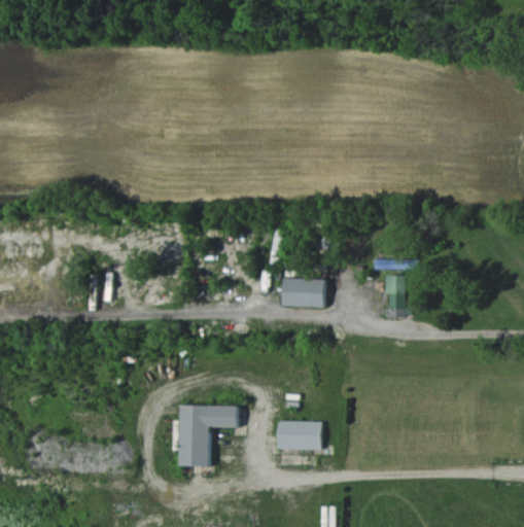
[(385,259),(385,269),(412,269),(412,258),(385,259)]
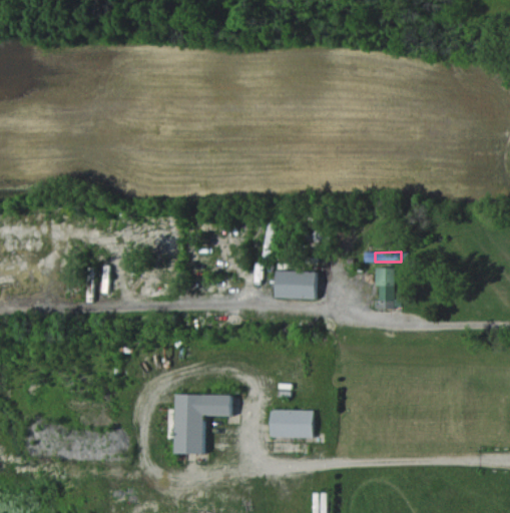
[(393,268),(374,268),(374,286),(378,286),(378,300),(373,300),(373,308),(392,309),(393,268)]
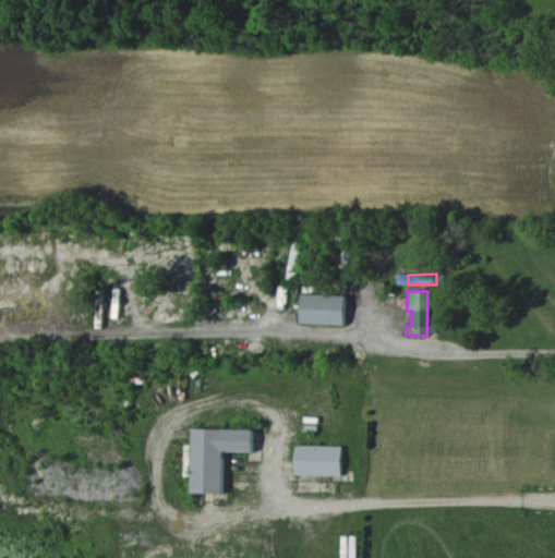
[(298,324),(342,325),(342,295),(299,294),(298,324)]
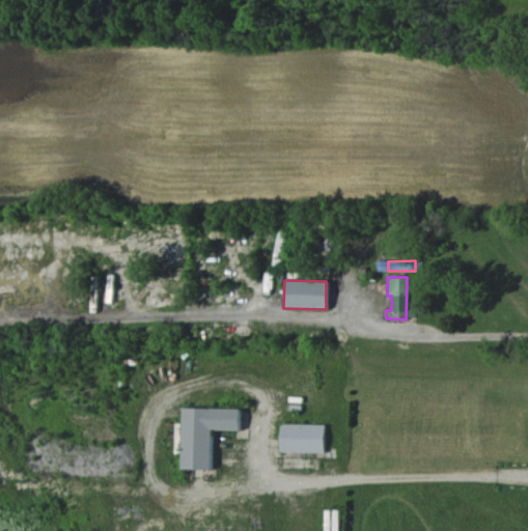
[(210,470),(210,429),(238,430),(238,409),(181,408),(179,469),(210,470)]
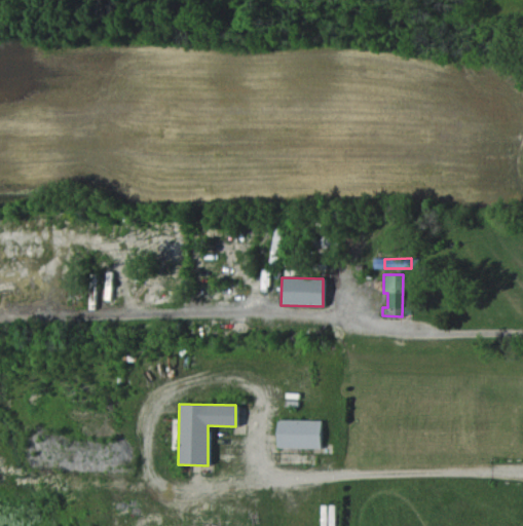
[(275,447),(320,449),(321,420),(276,419),(275,447)]
